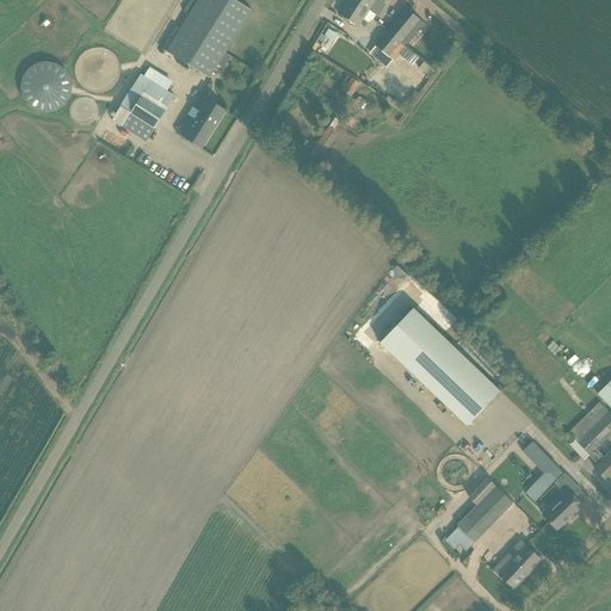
[(197,0),(165,51),(209,79),(251,11),(233,0),(197,0)]
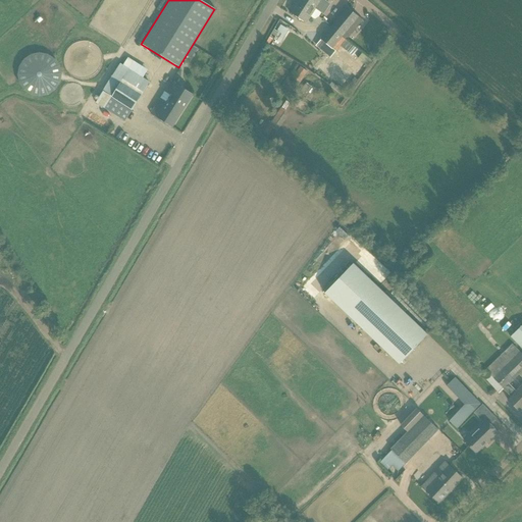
[(316,8),(302,0),(297,0),(290,12),(298,18),(306,23),(311,16),(313,18),(319,16),(321,12),(316,9),(316,8)]
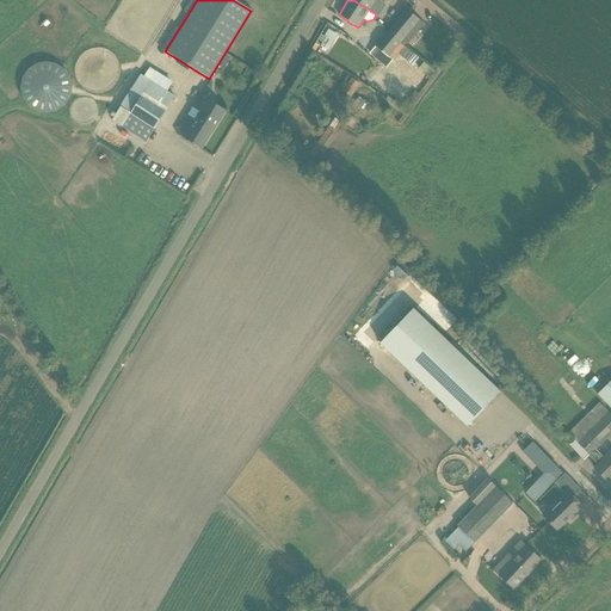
[(353,0),(370,10),(376,0),(353,0)]
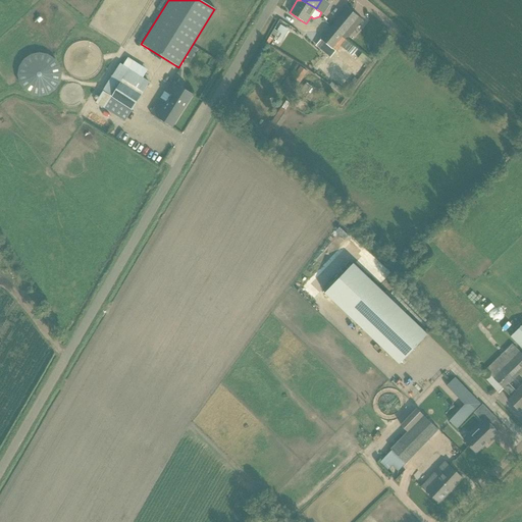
[(346,40),(347,41),(364,19),(348,6),(330,28),(346,40)]
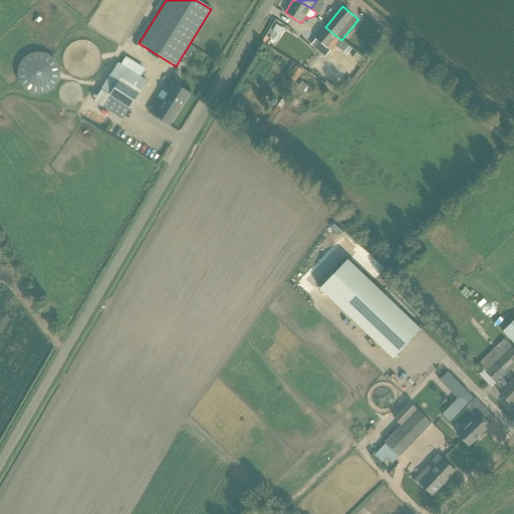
[(340,39),(325,27),(311,45),(325,56),(330,50),(330,51),(340,39)]
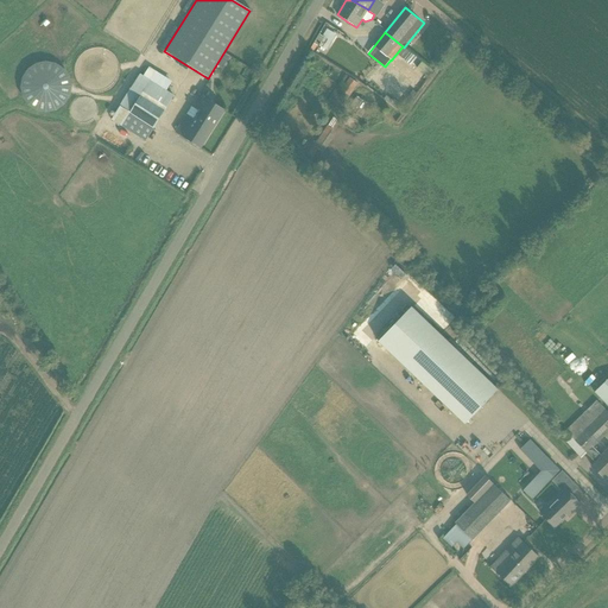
[(323,37),(318,45),(327,51),(333,43),(323,37)]
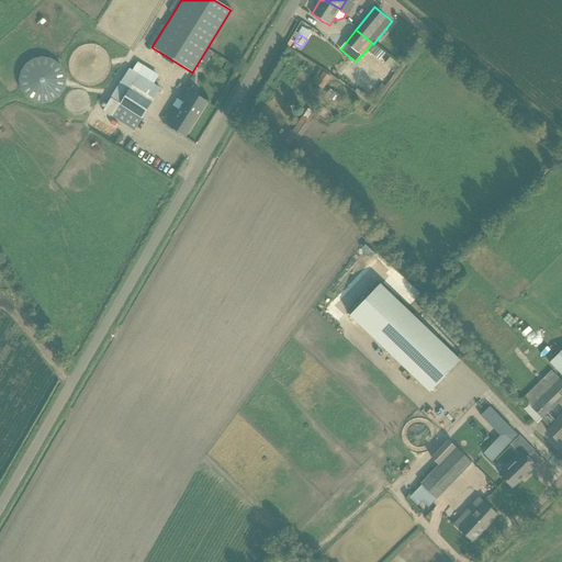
[(20,71),(19,81),(20,90),(25,98),(33,102),(43,104),(52,102),(59,97),(64,89),(66,80),(64,71),(58,64),(51,58),(42,57),(33,58),(25,64),(20,71)]
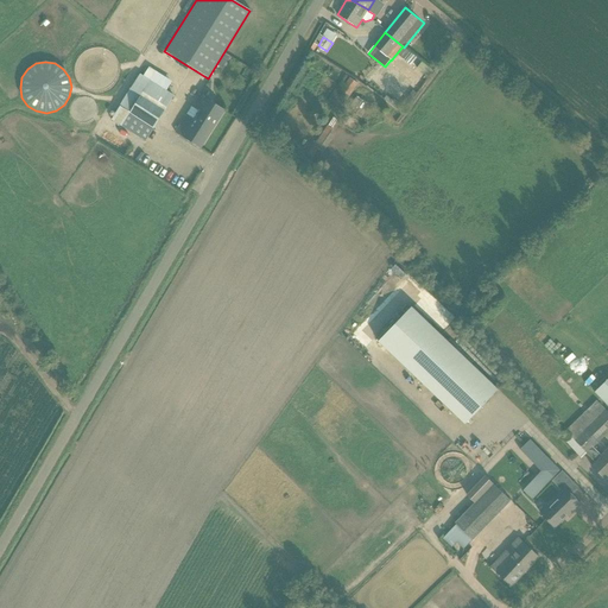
[(111,119),(135,134),(146,141),(173,96),(163,90),(139,75),(111,119)]
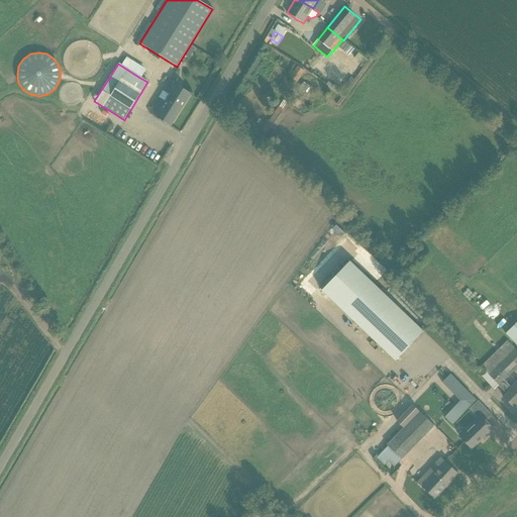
[(304,71),(297,66),(289,77),(297,82),(304,71)]
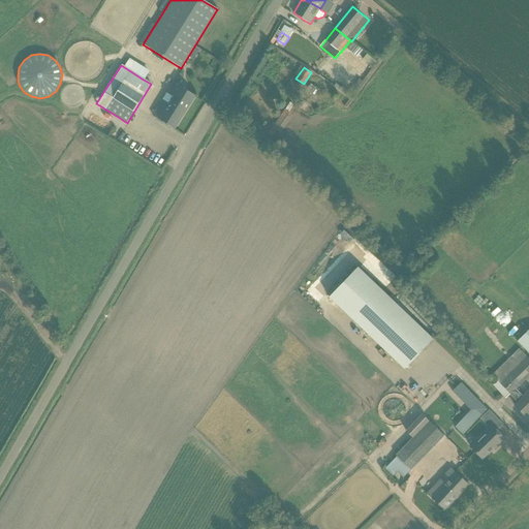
[(195,96),(174,82),(153,115),(175,129),(195,96)]
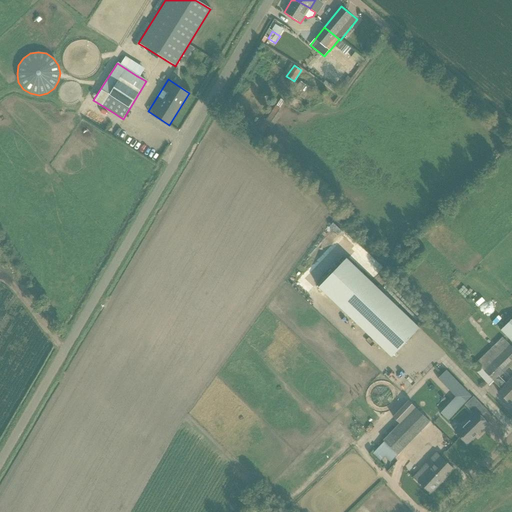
[(311,88),(300,81),(292,92),(303,99),(311,88)]
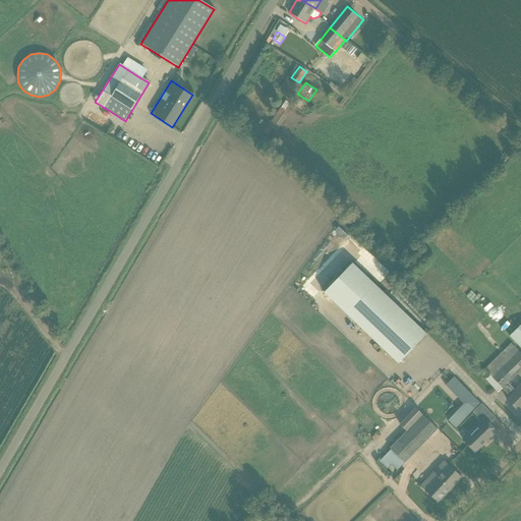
[(341,89),(338,85),(337,87),(331,82),(329,85),(338,93),(341,89)]
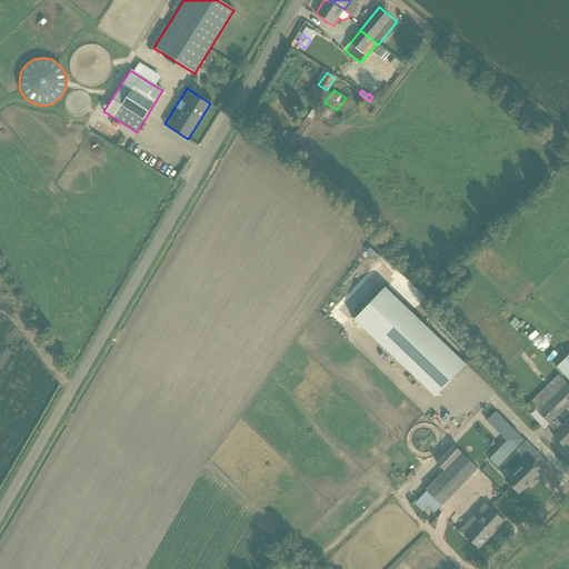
[(292,136),(287,145),(292,149),(298,140),(303,143),(308,136),(299,130),(292,136)]
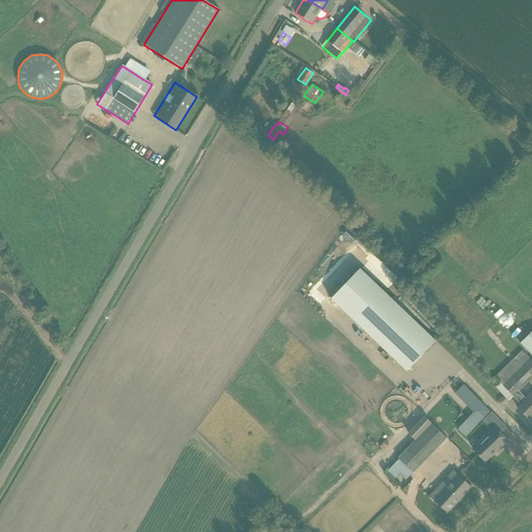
[(330,299),(406,371),(435,341),(360,268),(330,299)]
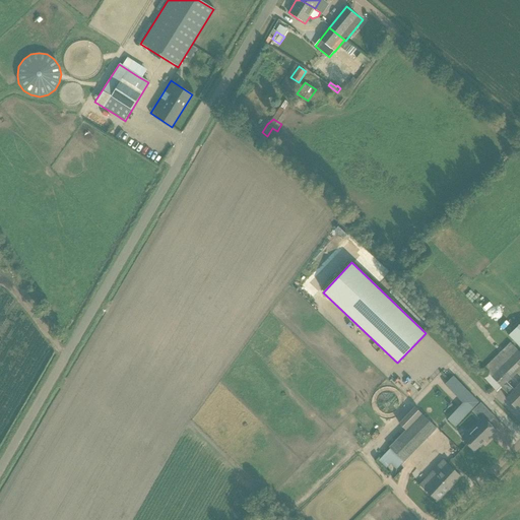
[(104,322),(100,327),(106,332),(110,328),(104,322)]
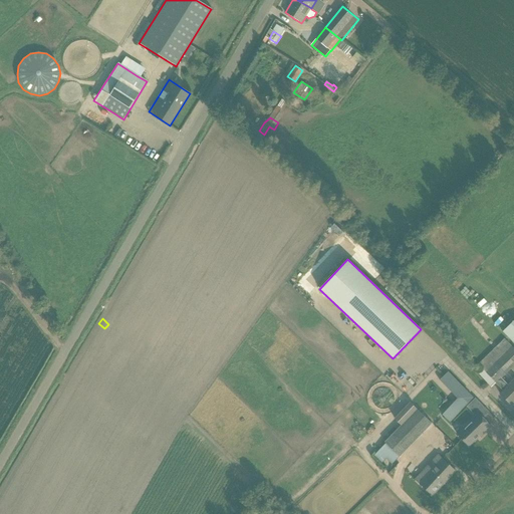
[(513,321),(504,331),(513,341),(513,321)]
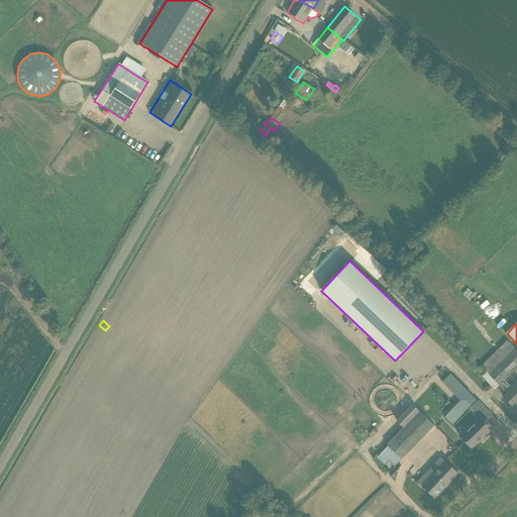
[(485,371),(480,375),(494,389),(498,385),(505,393),(503,396),(514,407),(516,404),(516,381),(511,388),(505,382),(516,369),(516,350),(514,348),(507,341),(503,345),(481,367),(485,371)]
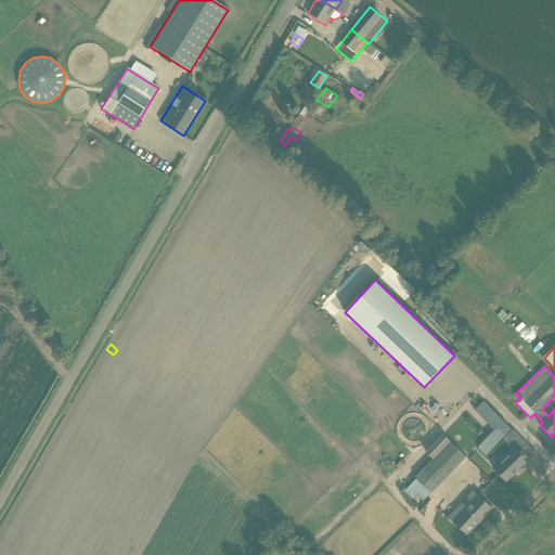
[(483,402),(475,411),(485,421),(493,412),(483,402)]
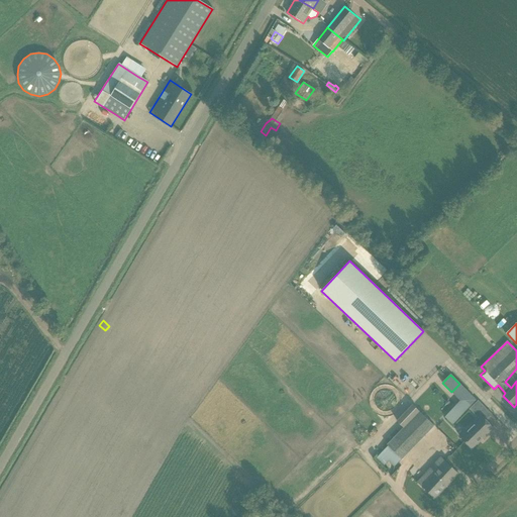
[(462,398),(444,417),(452,425),(471,405),(462,398)]
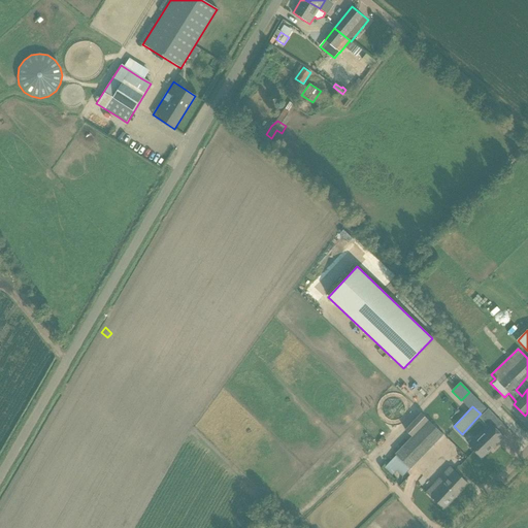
[(488,409),(480,419),(487,426),(495,418),(488,409)]
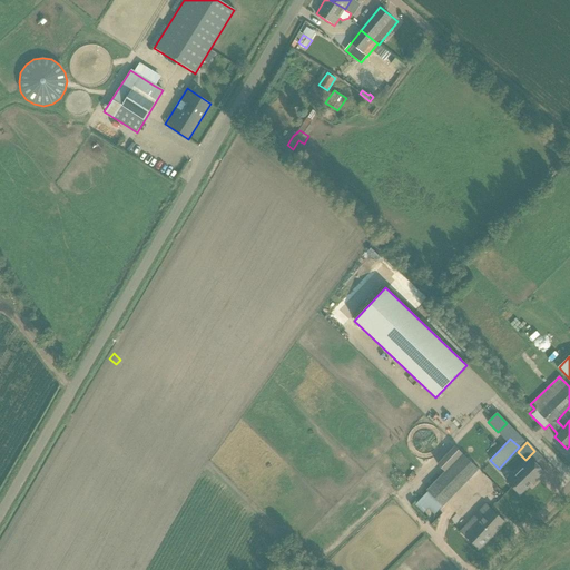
[(478,470),(462,454),(454,445),(436,464),(444,472),(418,498),(434,514),(478,470)]
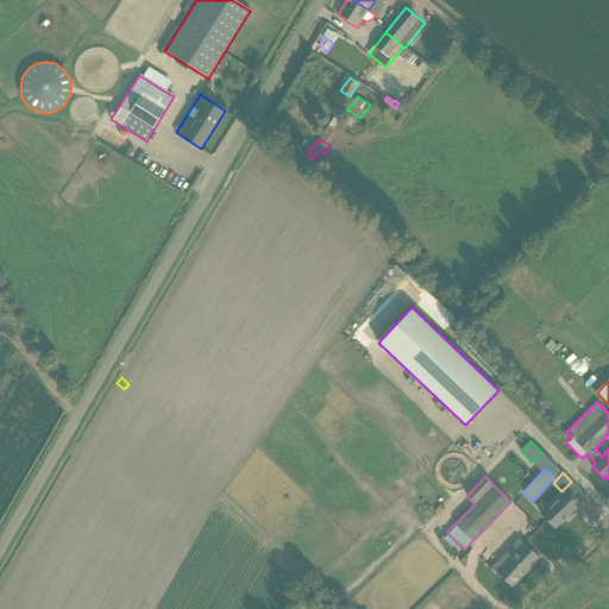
[(550,508),(541,515),(554,529),(567,516),(569,518),(582,504),(566,490),(548,507),(550,508)]
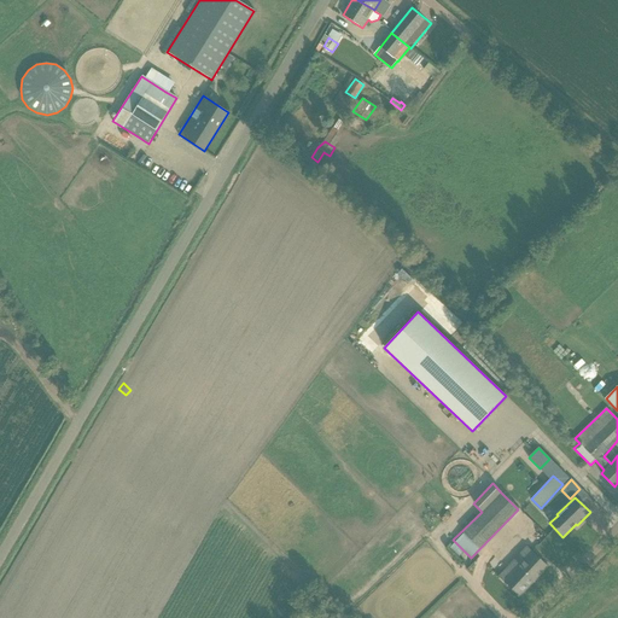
[(508,570),(500,578),(511,588),(519,596),(534,581),(547,566),(538,558),(526,547),(516,560),(516,561),(514,563),(508,570)]
